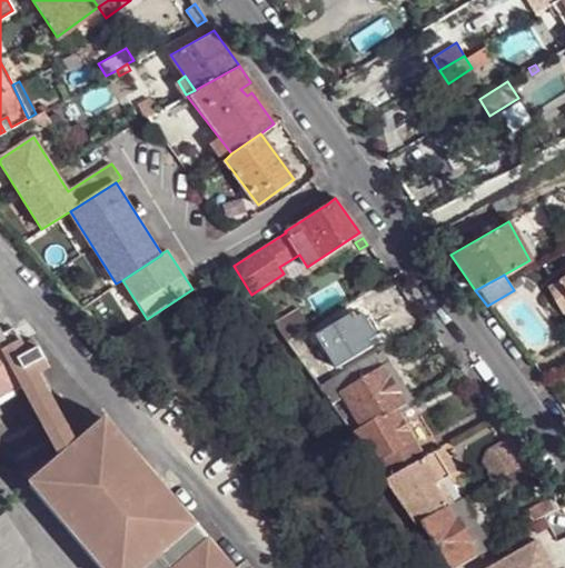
[(564,276),(554,282),(557,287),(558,287),(564,297),(564,276)]
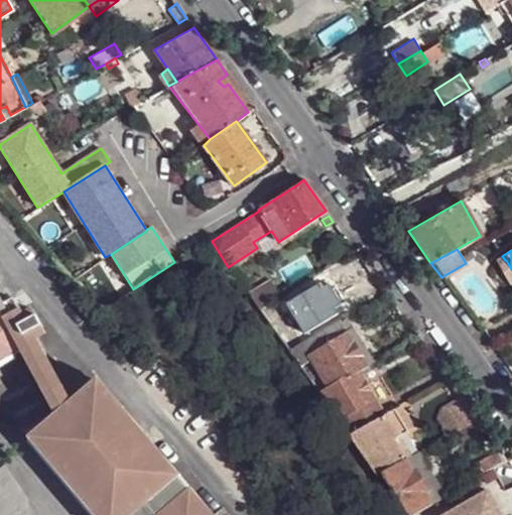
[(511,269),(506,260),(505,260),(502,256),(493,261),(506,285),(511,282),(511,269)]
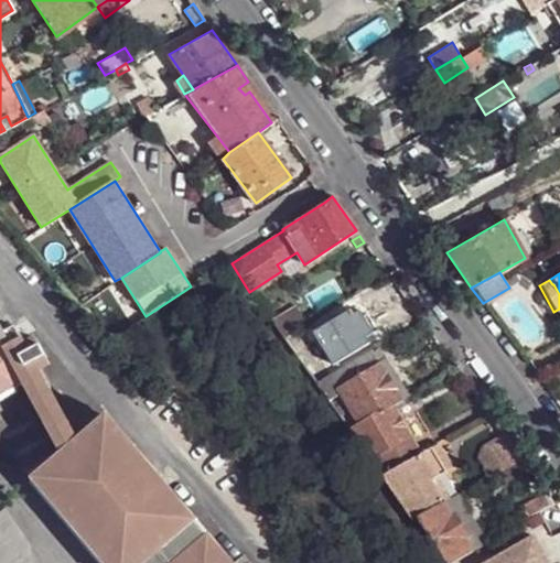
[(303,326),(305,325),(297,311),(272,326),(282,338),(303,326)]
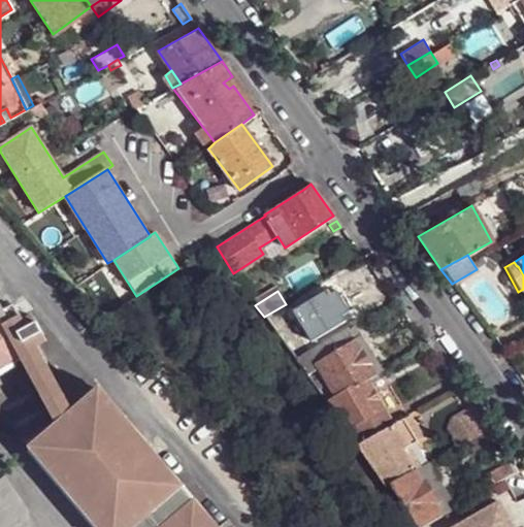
[(291,311),(310,341),(342,322),(325,291),(291,311)]
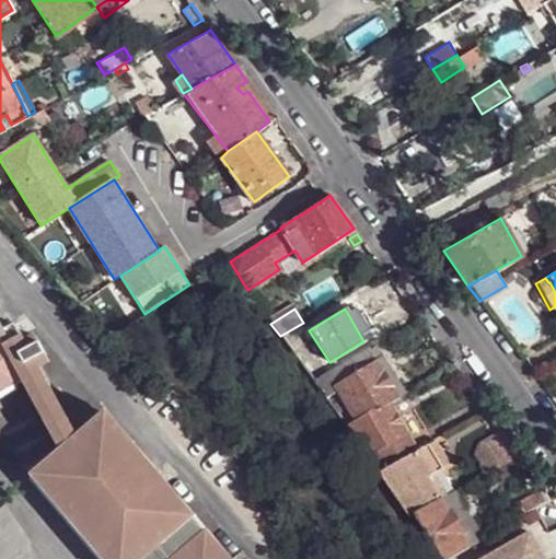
[(0,389),(23,376),(30,391),(62,447),(78,434),(16,323),(1,330),(0,329),(0,389)]
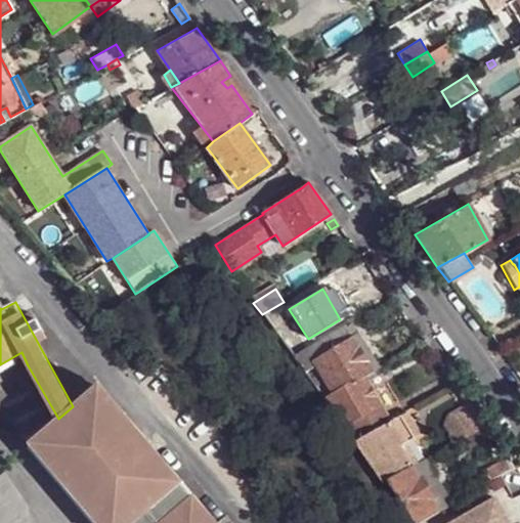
[(309,347),(292,357),(302,372),(314,365),(331,392),(332,393),(362,375),(372,369),(350,337),(351,336),(343,327),(309,347)]
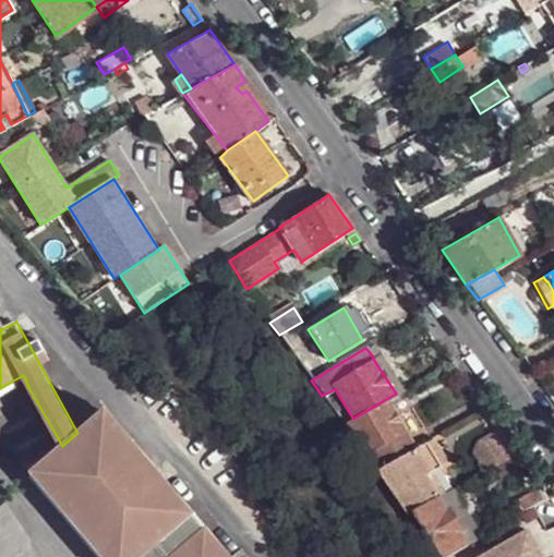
[(325,363),(320,365),(315,360),(302,367),(311,380),(329,370),(325,363)]
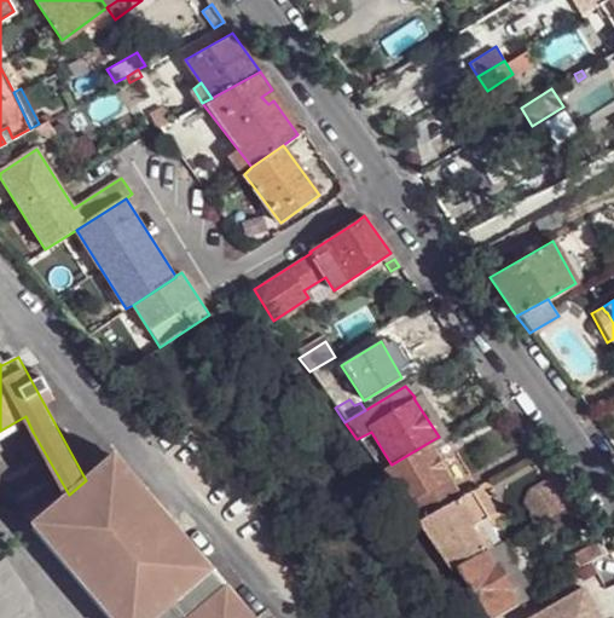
[(0,450),(33,432),(25,416),(0,431),(0,450)]
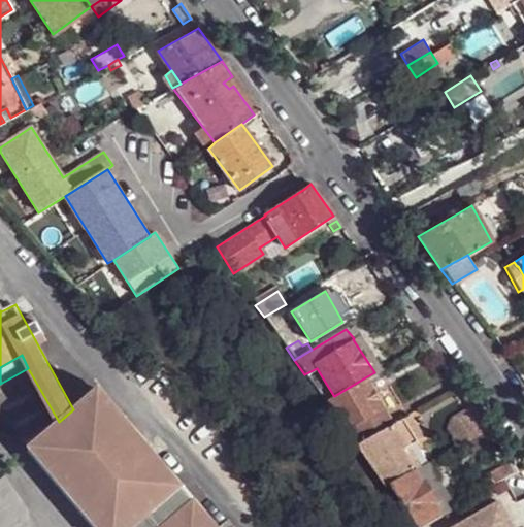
[(392,423),(365,377),(334,396),(330,398),(324,402),(345,431),(365,419),(374,432),(392,423)]
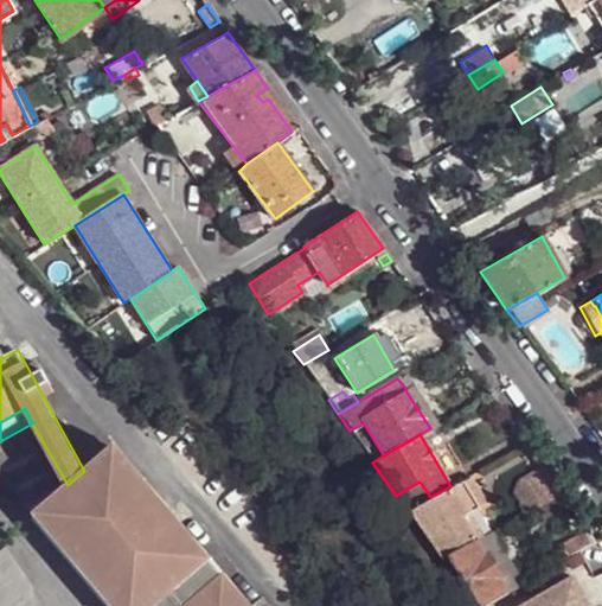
[(250,605),(249,605),(115,445),(84,471),(68,485),(32,514),(110,605),(250,605)]
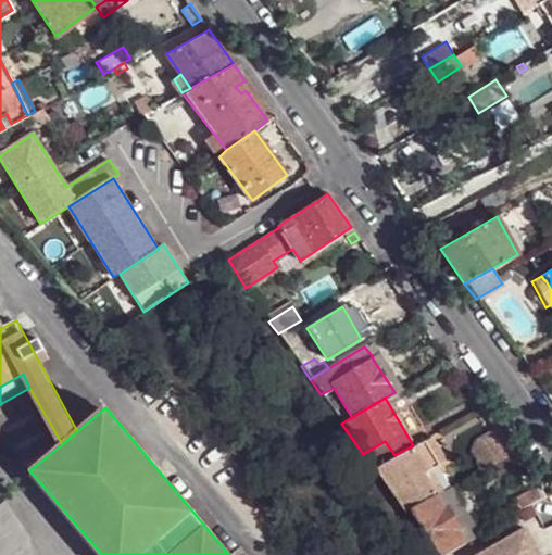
[(341,424),(348,419),(347,418),(343,414),(338,418),(341,424)]
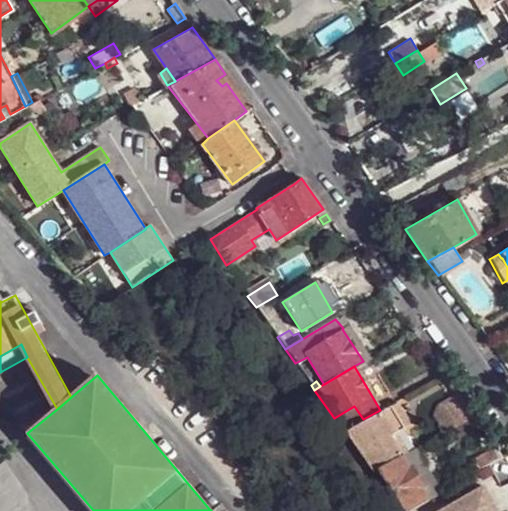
[(450,426),(470,414),(456,394),(436,407),(433,415),(442,432),(450,426)]
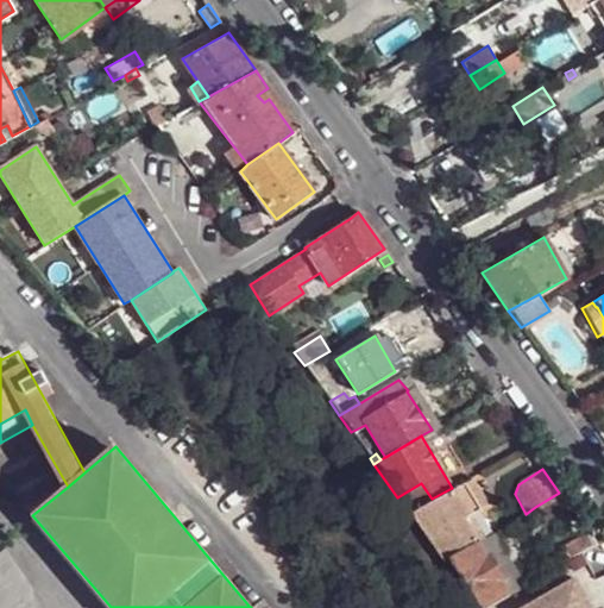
[(455,495),(469,515),(485,506),(469,477),(452,488),(455,495)]
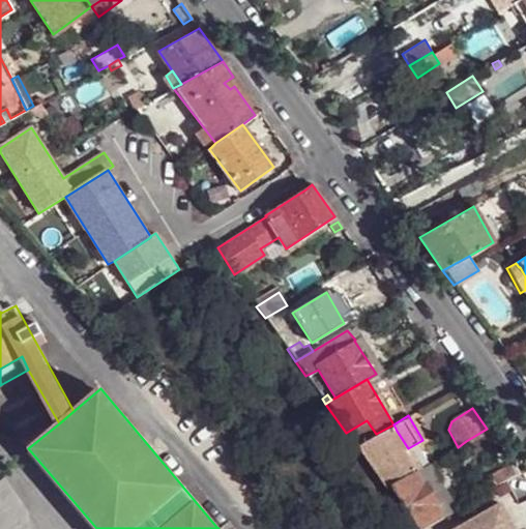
[(357,445),(376,434),(367,420),(346,433),(357,445)]
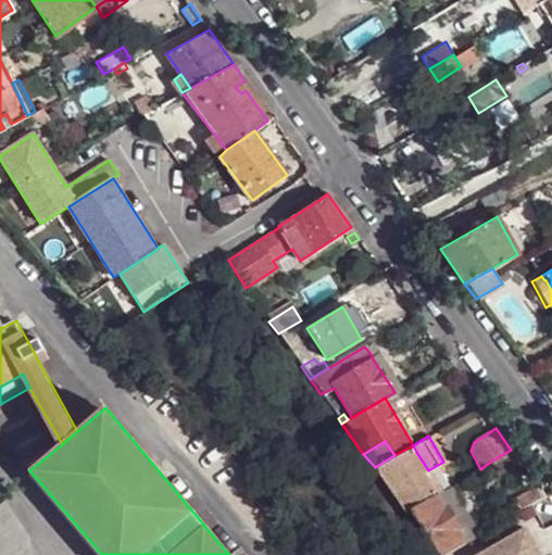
[(416,452),(413,445),(394,455),(375,467),(378,474),(416,452)]
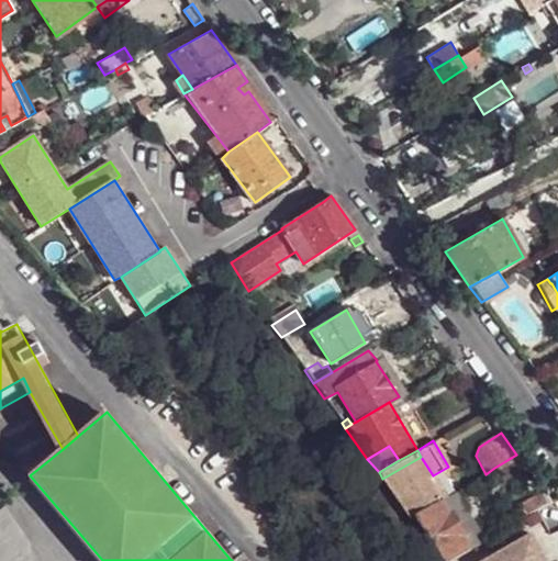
[(501,481),(525,467),(516,455),(494,468),(501,481)]
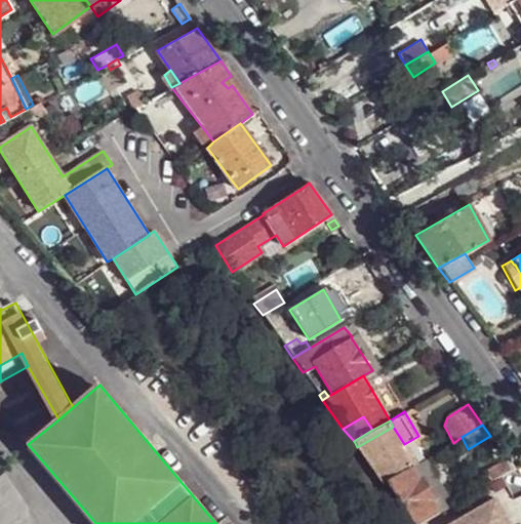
[(387,482),(411,468),(399,447),(404,444),(393,427),(357,447),(384,483),(387,482)]
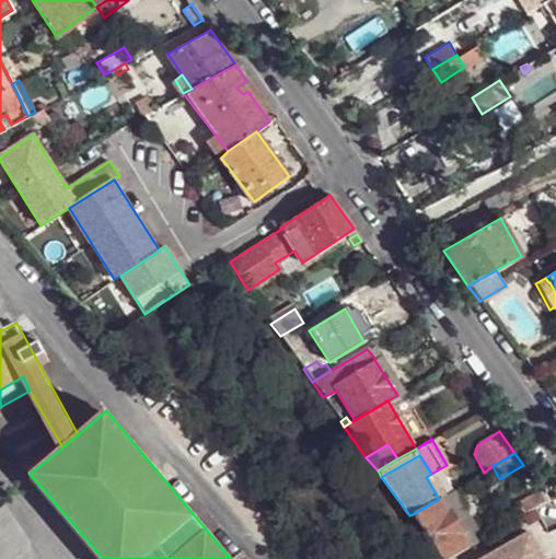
[(439,499),(443,496),(431,474),(426,477),(439,499)]
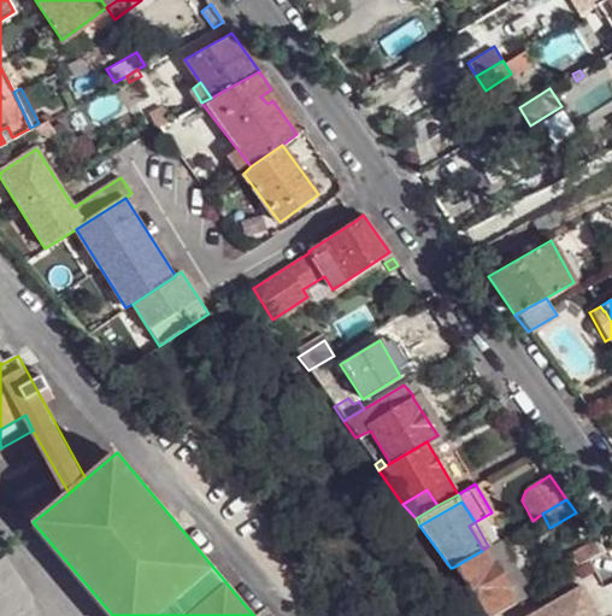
[(512,602),(530,592),(498,540),(488,546),(483,550),(490,564),(495,562),(508,586),(505,588),(512,602)]
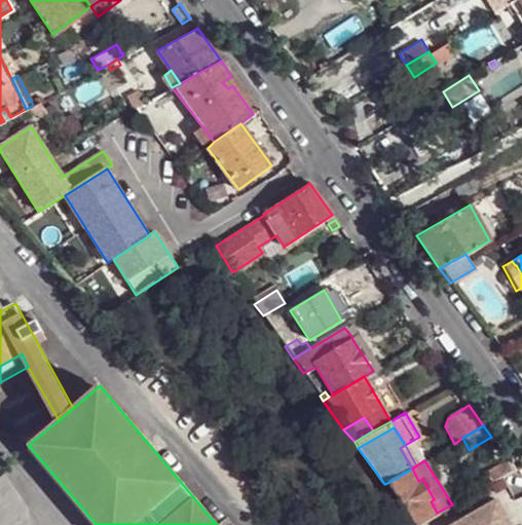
[(484,474),(489,482),(499,477),(514,469),(513,467),(509,460),(484,474)]
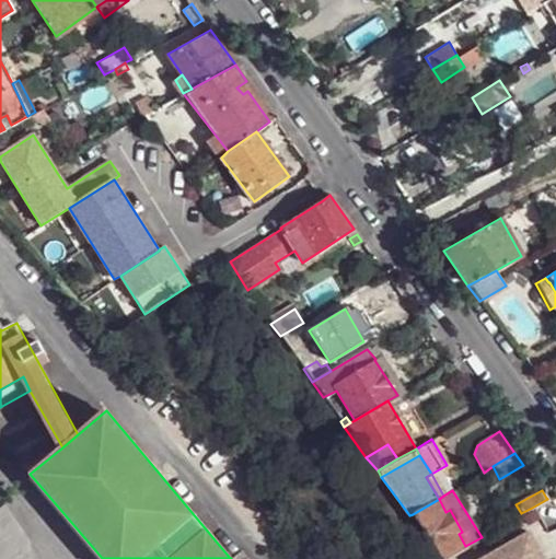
[(413,514),(437,558),(444,558),(465,546),(459,534),(462,532),(450,510),(446,512),(439,499),(413,514)]
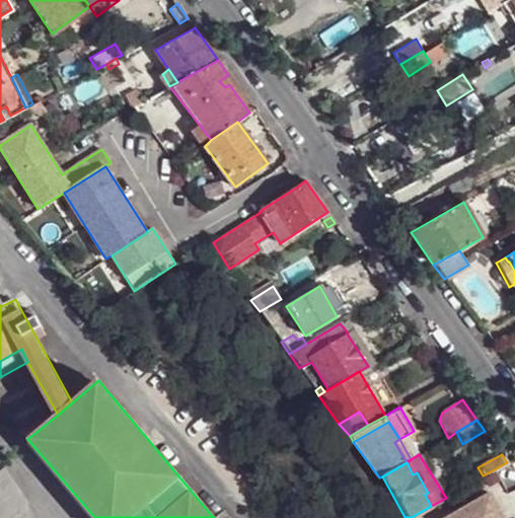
[(503,517),(488,491),(440,517),(503,517)]
